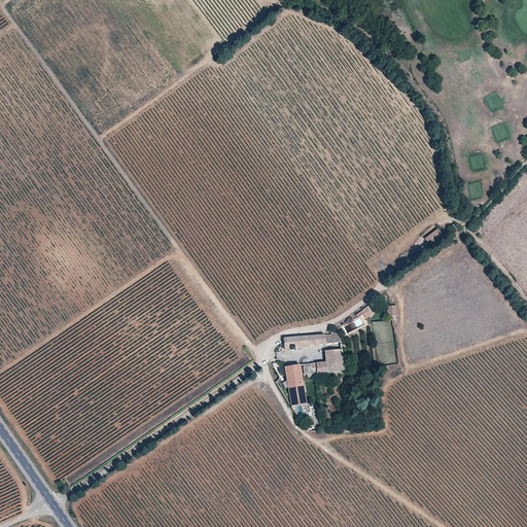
[(455,224),(450,227),(454,233),(459,230),(455,224)]
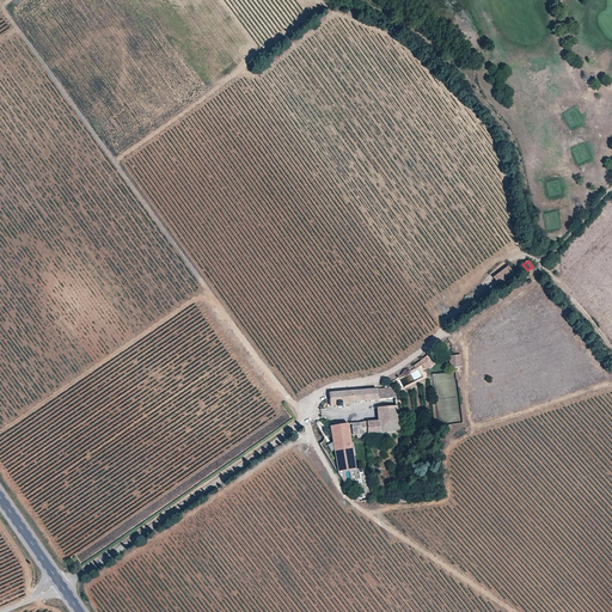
[(508,267),(494,277),(497,281),(478,295),(482,301),(516,276),(508,267)]
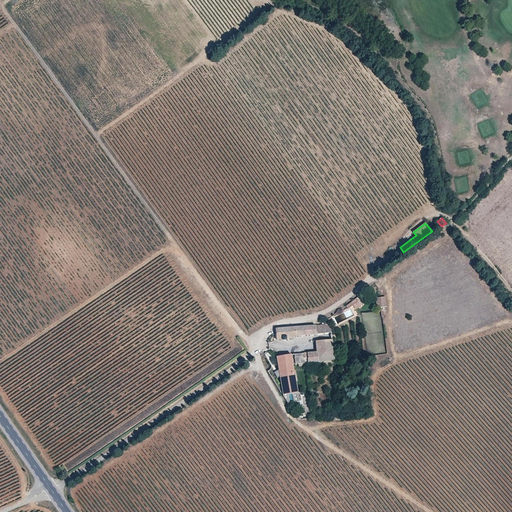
[(363,296),(356,301),(360,306),(367,301),(363,296)]
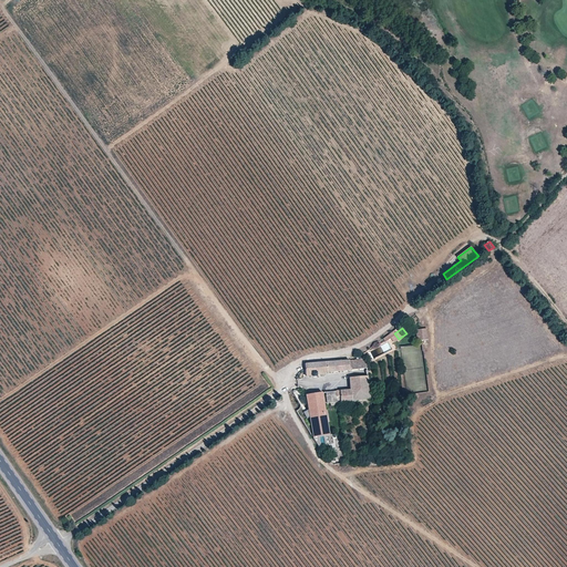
[(366,359),(349,360),(350,371),(367,369),(366,359)]
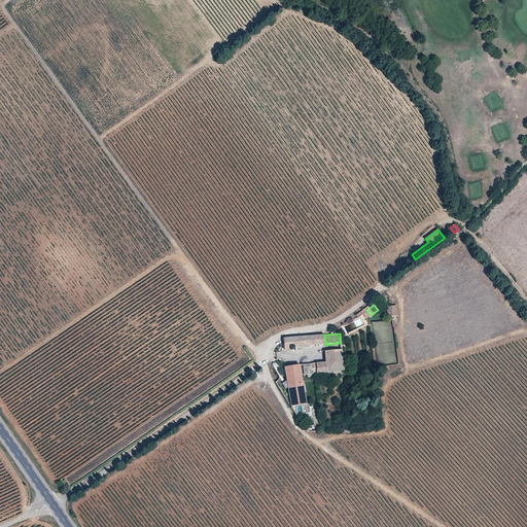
[(308,337),(309,347),(325,345),(324,335),(308,337)]
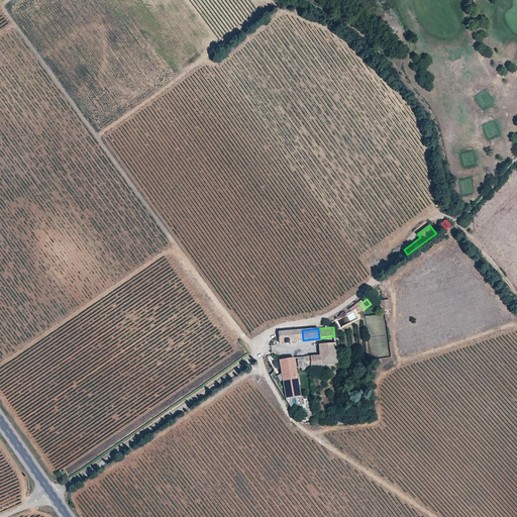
[(302,330),(278,332),(279,343),(285,343),(285,344),(289,343),(296,342),(296,340),(303,340),(302,330)]
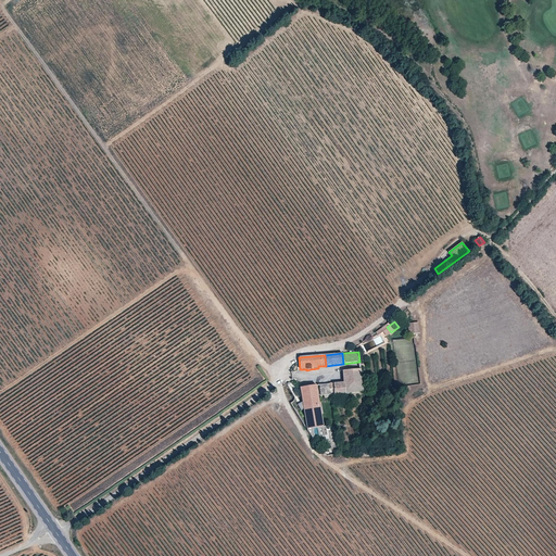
[(363,392),(361,370),(342,371),(343,382),(320,384),(320,395),(363,392)]
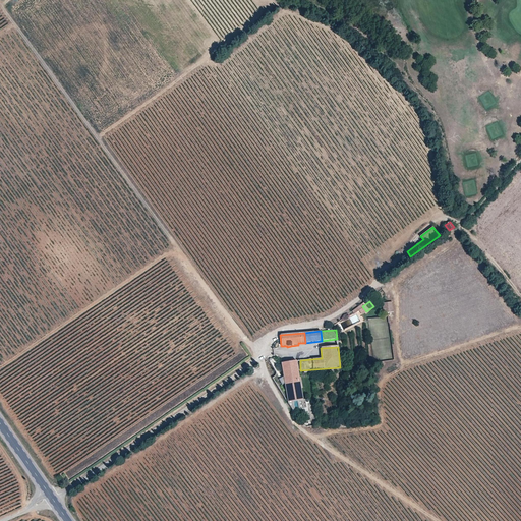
[(281,363),(288,402),(303,400),(296,361),(281,363)]
